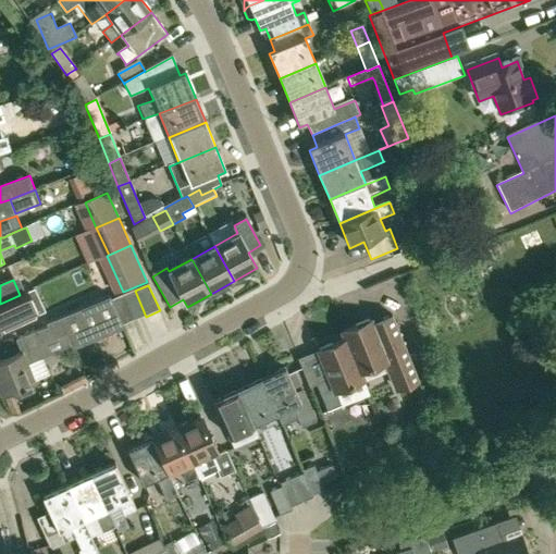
[(135,291),(123,296),(134,322),(146,317),(135,291)]
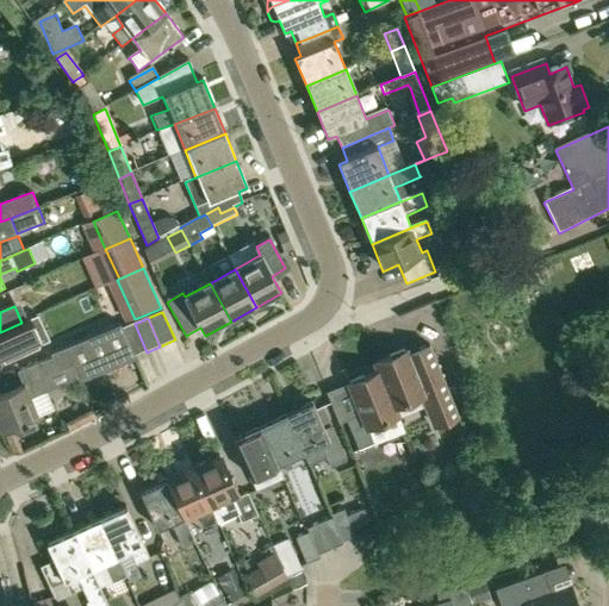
[(22,323),(0,332),(0,364),(1,364),(1,363),(42,345),(30,319),(26,320),(22,323)]
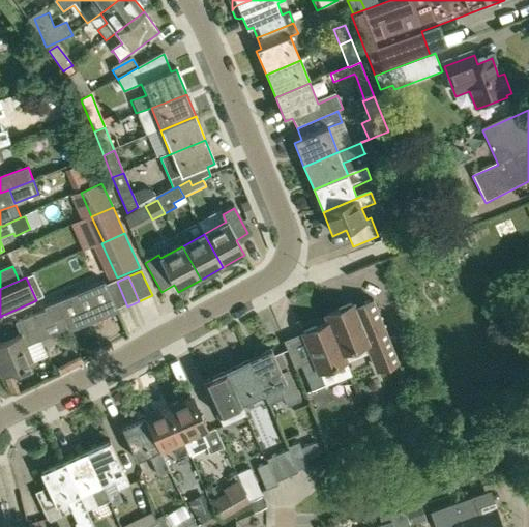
[(115,283),(106,287),(116,311),(127,306),(117,282),(115,283)]
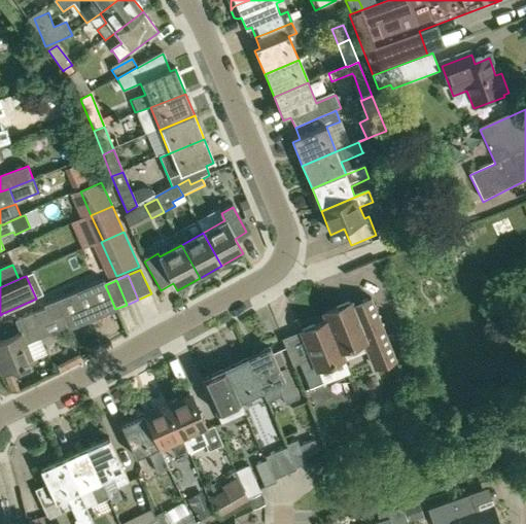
[(68,329),(115,309),(105,285),(104,282),(43,307),(45,311),(46,310),(50,321),(63,317),(68,329)]
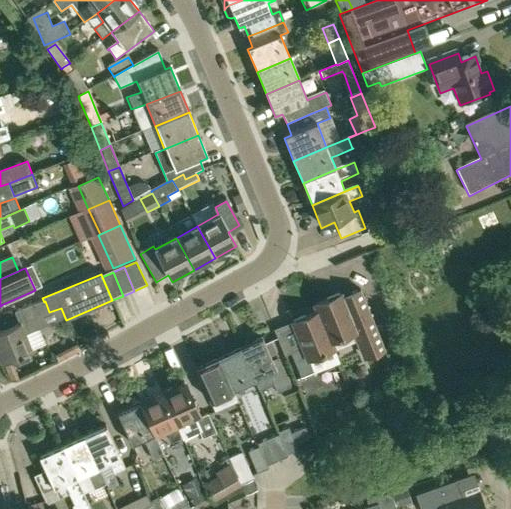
[(316,306),(319,313),(331,344),(355,334),(366,361),(385,353),(362,293),(343,300),(342,296),(316,306)]
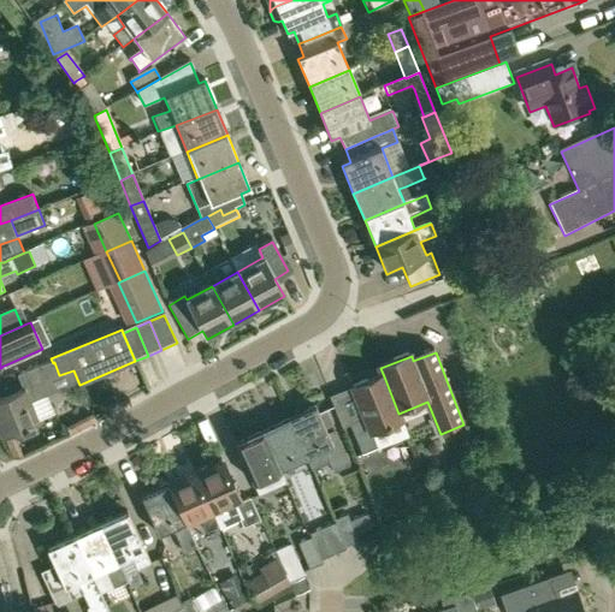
[(53,363),(18,376),(23,391),(0,399),(0,432),(0,433),(1,435),(37,421),(31,404),(48,397),(42,382),(59,375),(54,362),(53,363)]
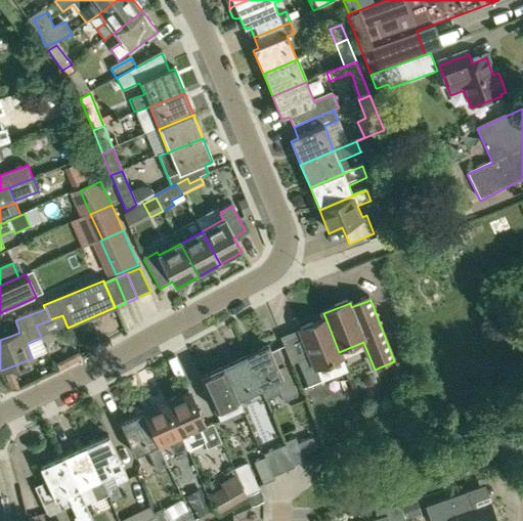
[(290,360),(291,360),(296,358),(307,388),(347,372),(342,359),(339,352),(327,320),(281,339),(290,360)]
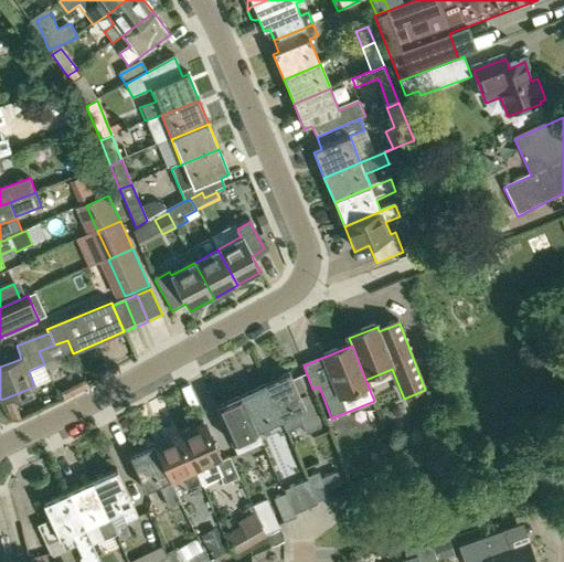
[(301,399),(290,374),(266,385),(282,423),(297,416),(306,435),(321,428),(307,396),(301,399)]
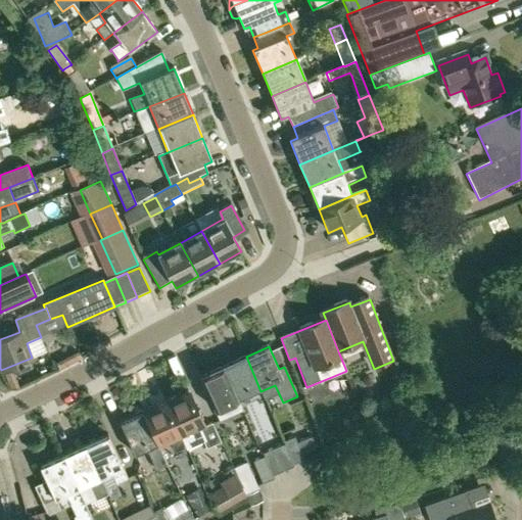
[(246,357),(224,368),(239,402),(261,391),(246,357)]
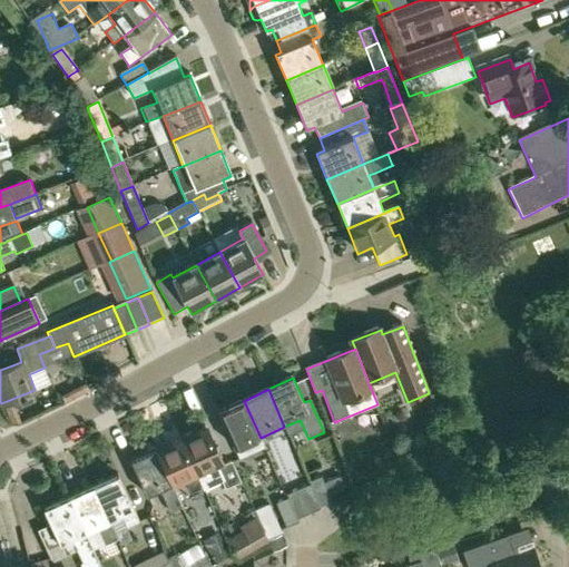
[(265,447),(261,438),(244,401),(219,412),(241,459),(265,447)]
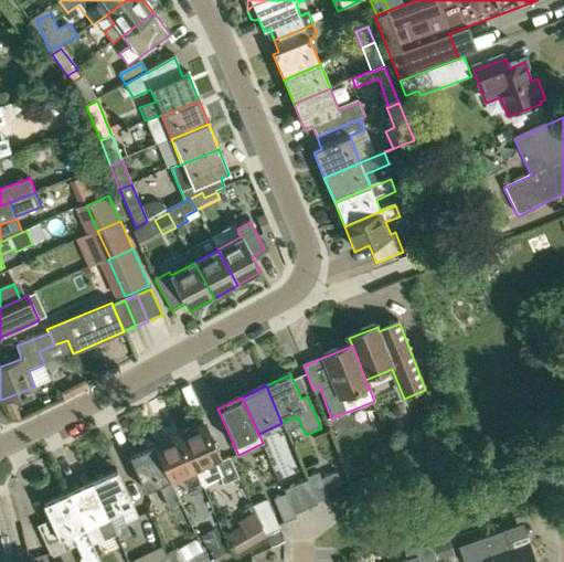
[(180,434),(202,485),(203,487),(221,479),(224,486),(240,478),(232,460),(217,467),(215,462),(221,459),(204,423),(180,434)]
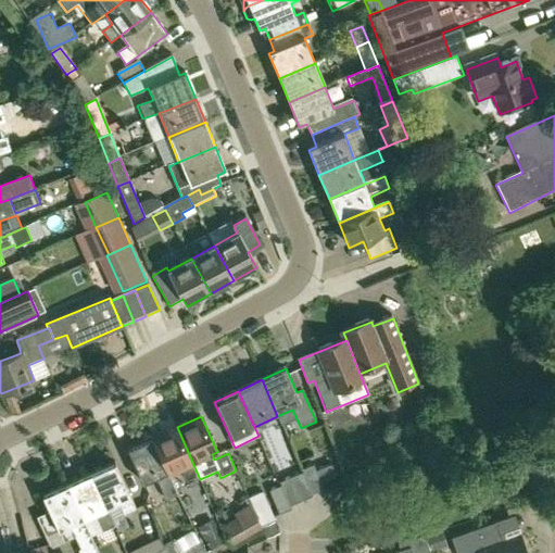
[(177,427),(153,438),(169,474),(180,469),(186,482),(199,477),(177,427)]
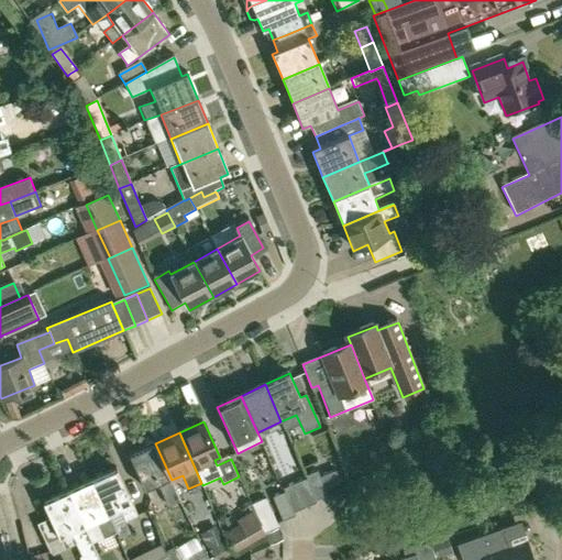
[(172,480),(155,443),(130,456),(146,491),(158,485),(168,507),(180,502),(171,480),(172,480)]
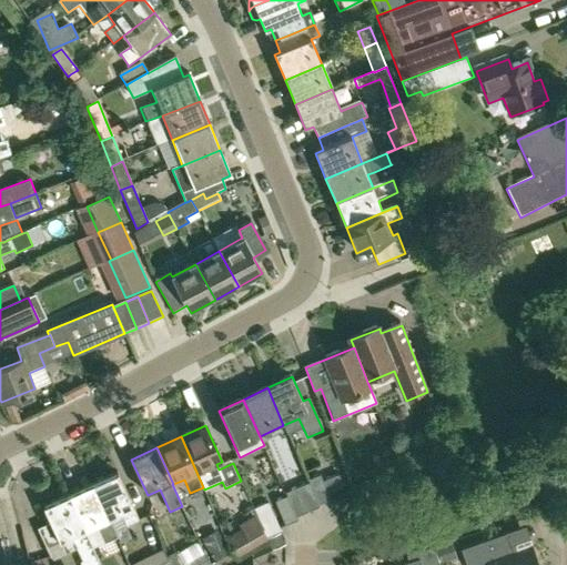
[(139,520),(119,474),(93,485),(110,522),(111,521),(122,516),(127,525),(139,520)]
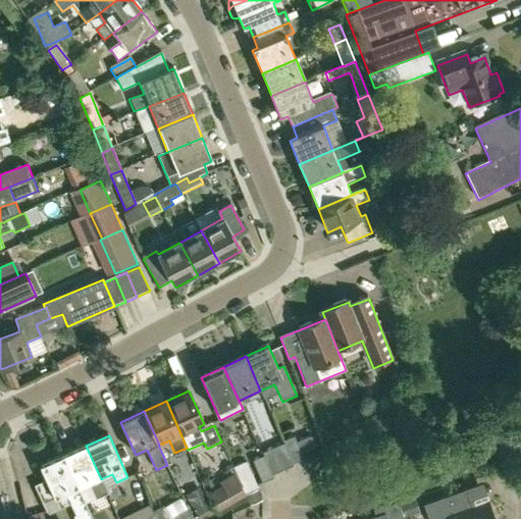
[(293,465),(303,461),(301,455),(316,448),(312,437),(297,444),(294,438),(283,443),(284,446),(293,465)]
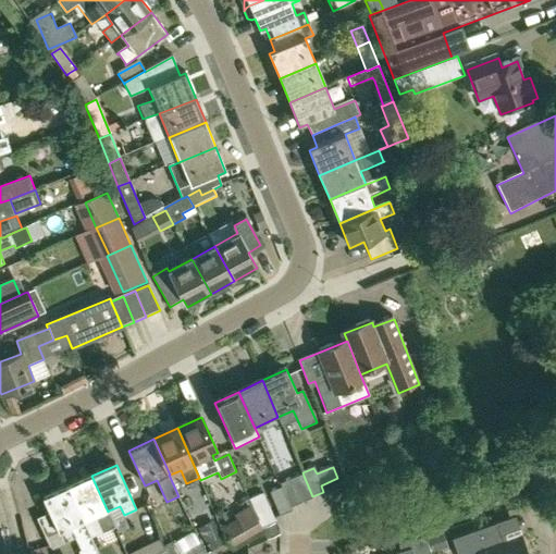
[(108,512),(91,476),(69,485),(85,521),(95,517),(102,533),(116,527),(109,511),(108,512)]
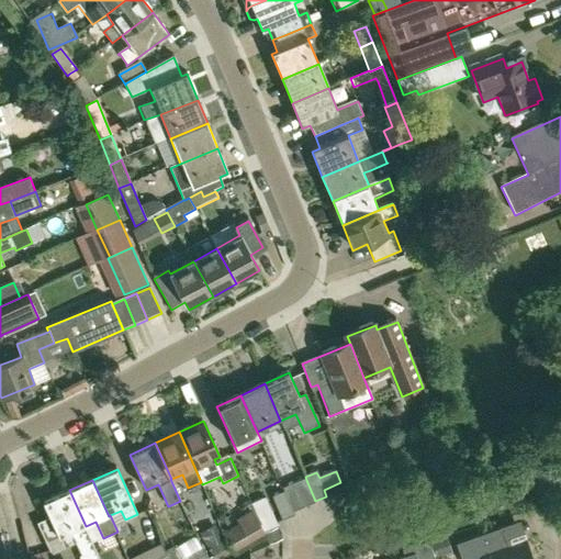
[(282,490),(284,493),(293,514),(316,503),(315,501),(306,480),(282,490)]
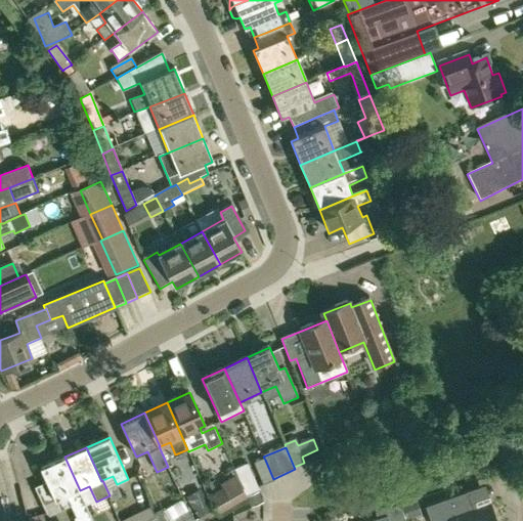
[(64,457),(40,468),(47,483),(36,488),(44,507),(56,502),(60,512),(73,507),(77,517),(75,518),(76,520),(93,520),(80,490),(64,457)]
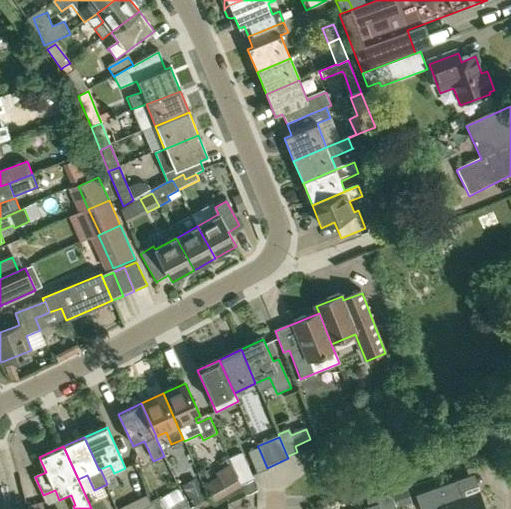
[(268,471),(267,468),(259,449),(248,454),(257,476),(268,471)]
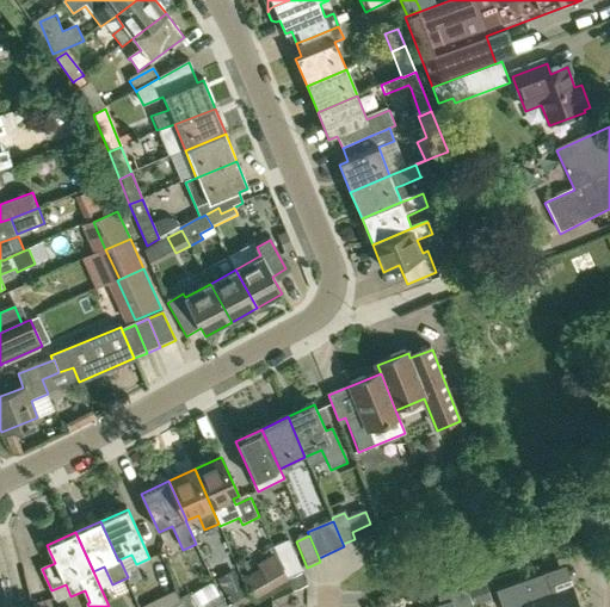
[(288,578),(303,573),(289,542),(273,549),(288,578)]
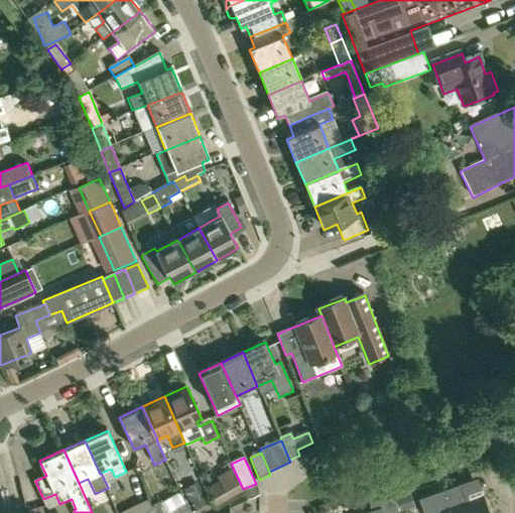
[(215,508),(240,493),(243,491),(232,471),(218,478),(220,482),(205,491),(211,501),(211,500),(215,508)]
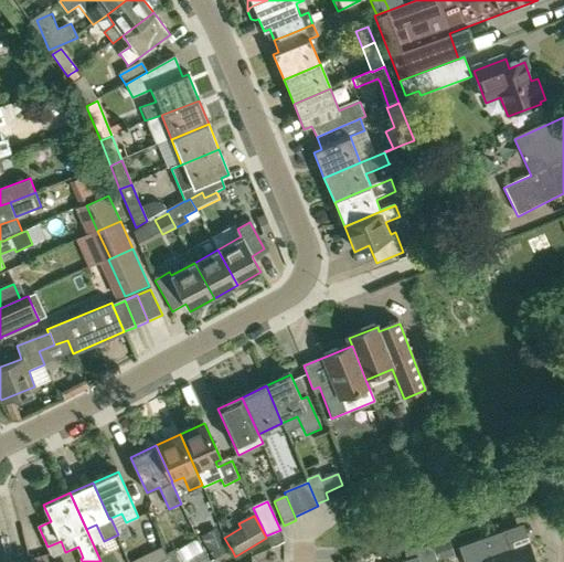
[(213,560),(227,550),(222,539),(216,530),(201,538),(206,548),(213,560)]
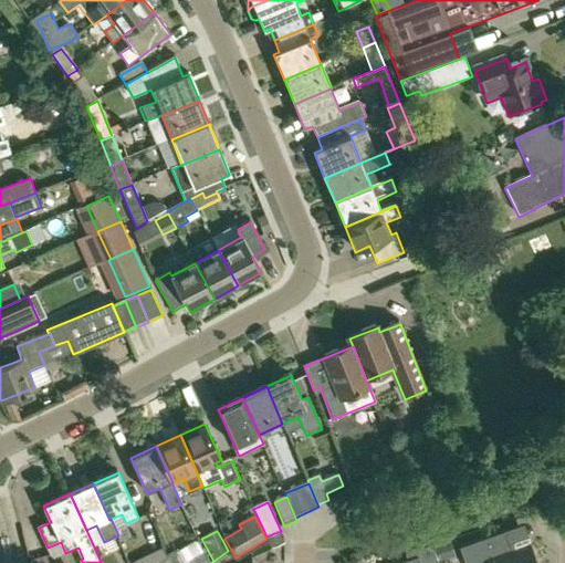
[(534,562),(529,546),(512,552),(504,533),(460,550),(463,562),(534,562)]
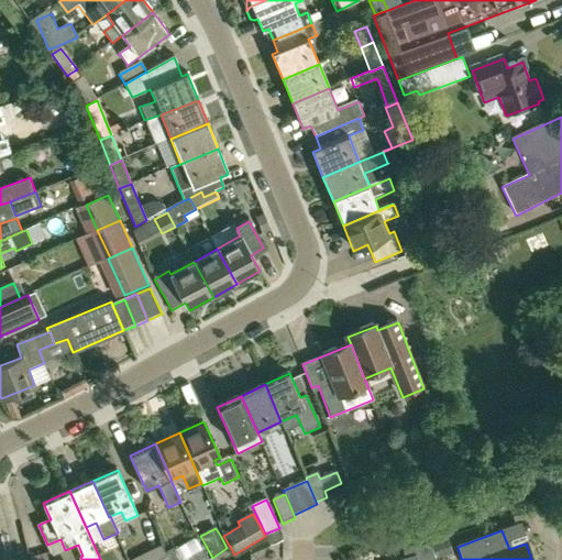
[(207,559),(201,549),(196,538),(178,550),(177,549),(165,555),(166,558),(166,559),(207,559)]
